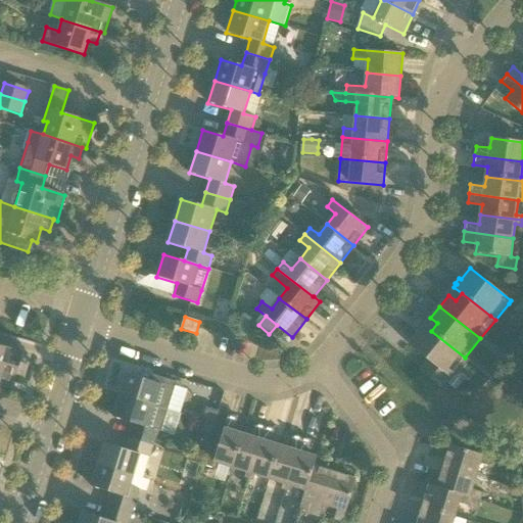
[(441,388),(465,358),(431,331),(426,339),(418,333),(409,345),(429,361),(420,371),(441,388)]
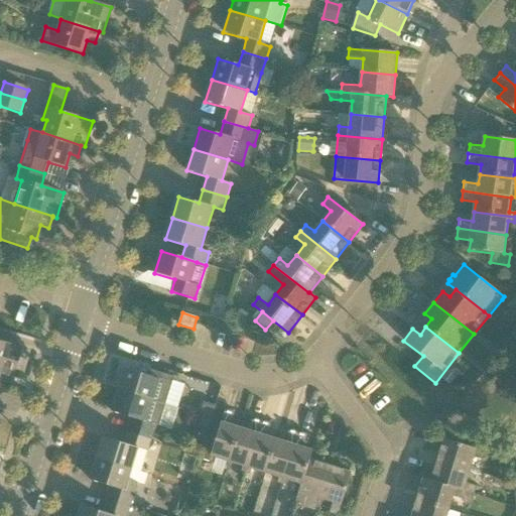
[(0,367),(11,371),(11,372),(15,373),(22,348),(0,341),(0,367)]
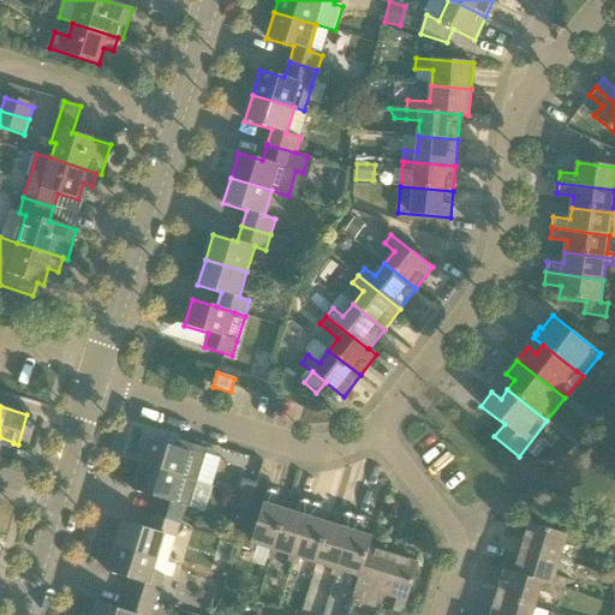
[(0,453),(10,457),(13,443),(13,442),(0,437),(0,453)]
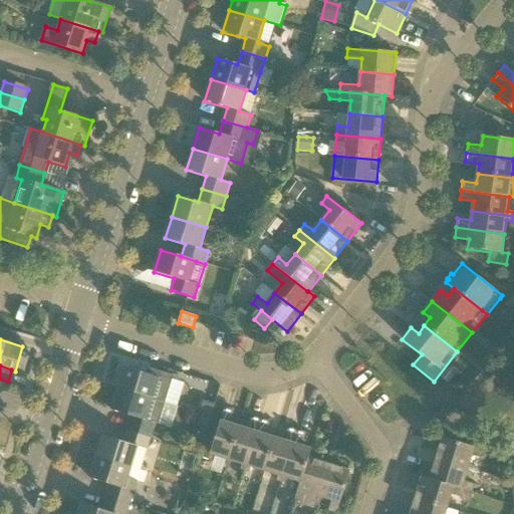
[(151,368),(149,374),(124,367),(117,389),(166,404),(174,375),(151,368)]
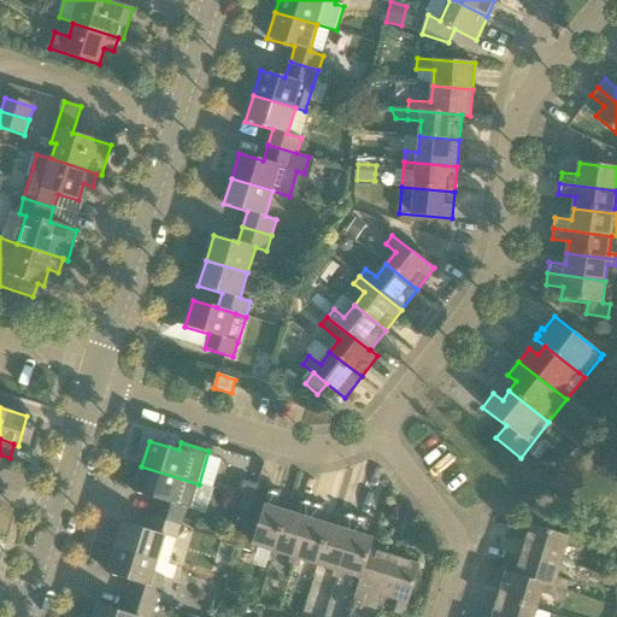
[(153,515),(181,523),(186,509),(191,510),(199,485),(141,466),(134,492),(158,499),(153,515)]
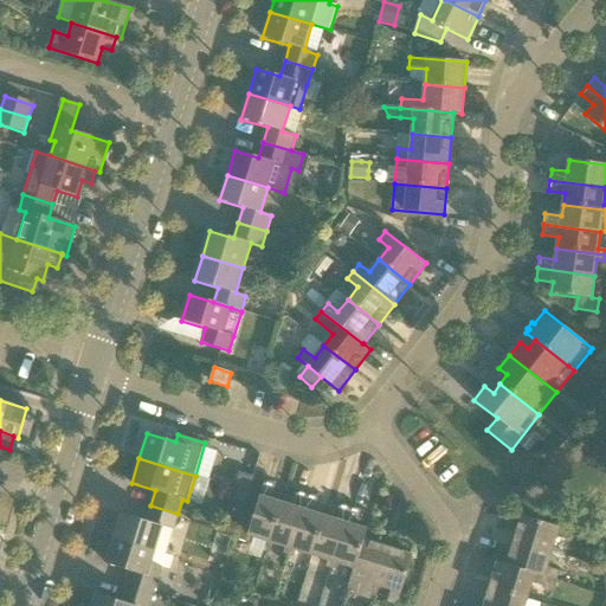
[(255,477),(239,472),(231,501),(246,505),(255,477)]
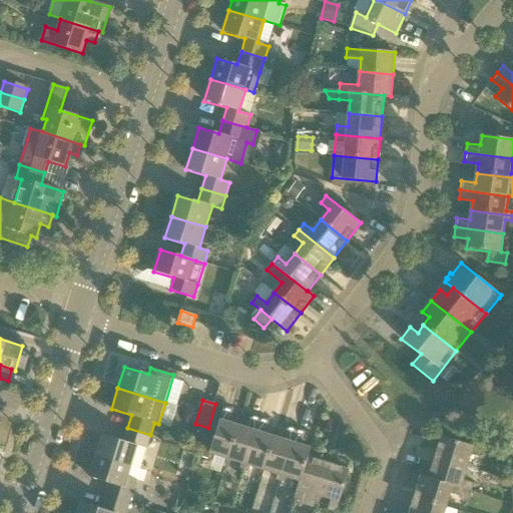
[(228,459),(238,426),(229,423),(233,410),(224,407),(213,442),(204,439),(199,456),(213,460),(214,455),(228,459)]
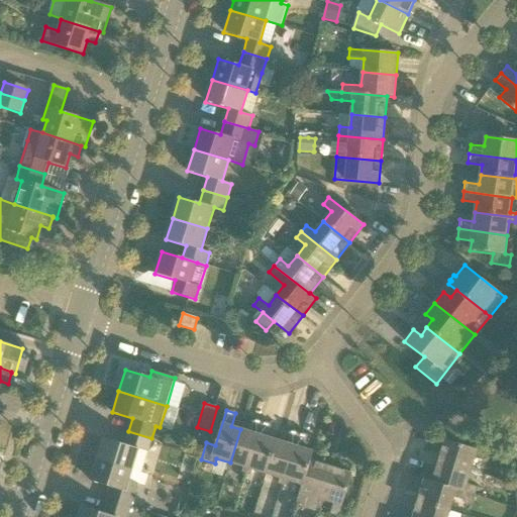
[(246,474),(263,421),(253,418),(249,432),(240,429),(230,462),(244,467),(242,473),(246,474)]
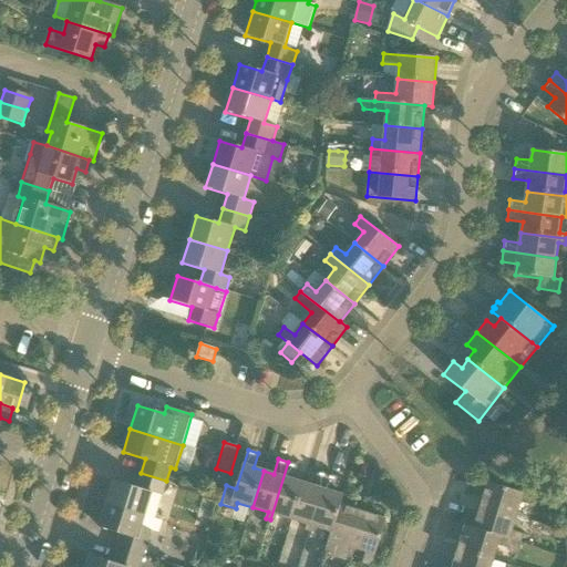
[(292,519),(303,483),(294,480),(298,465),(288,462),(270,519),(275,522),(277,515),(292,519)]
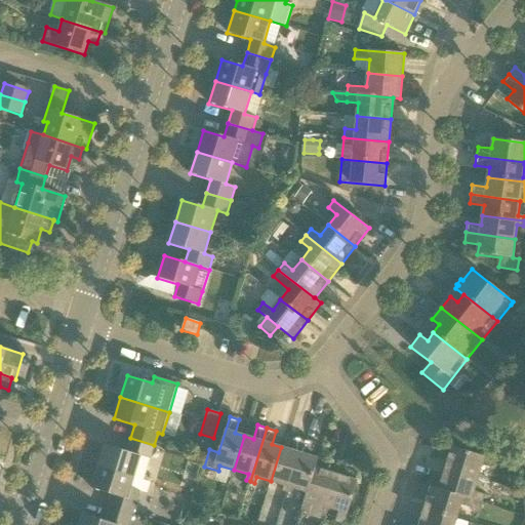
[(287,493),(304,439),(294,437),(290,450),(281,447),(271,481),(285,486),(283,491),(287,493)]
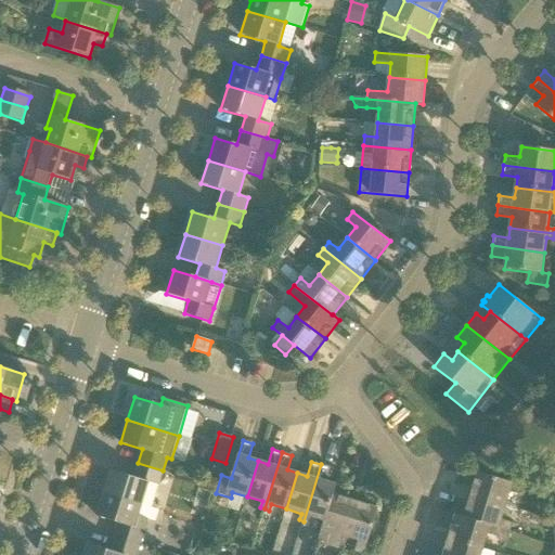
[(158,486),(163,470),(138,463),(133,477),(112,470),(104,493),(142,505),(149,482),(158,486)]
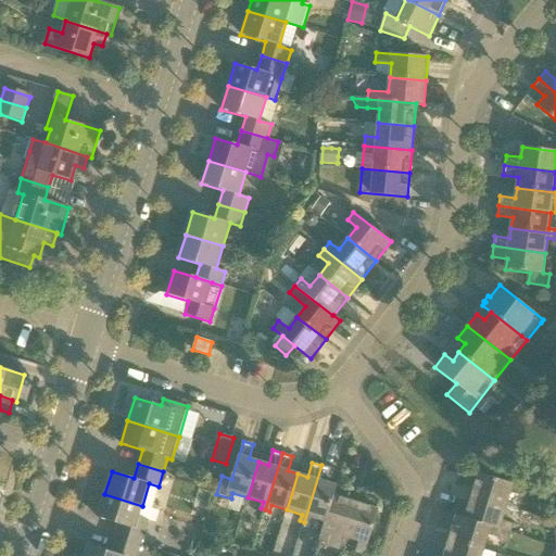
[(306,522),(304,529),(321,534),(325,521),(326,521),(335,496),(338,485),(327,482),(331,468),(321,465),(304,522),(306,522)]
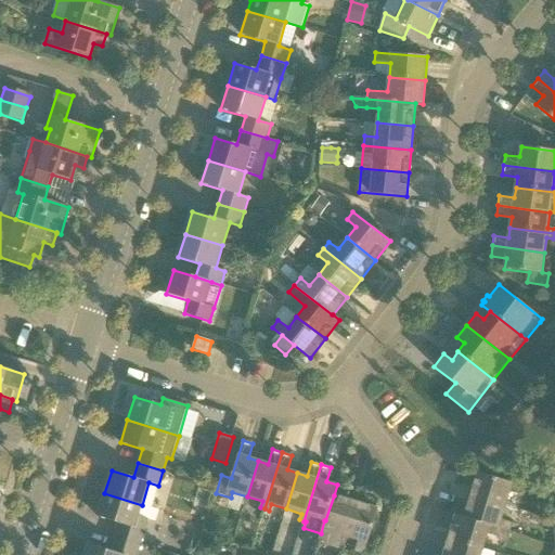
[(470,495),(505,506),(510,492),(521,495),(524,487),(478,473),(470,495)]
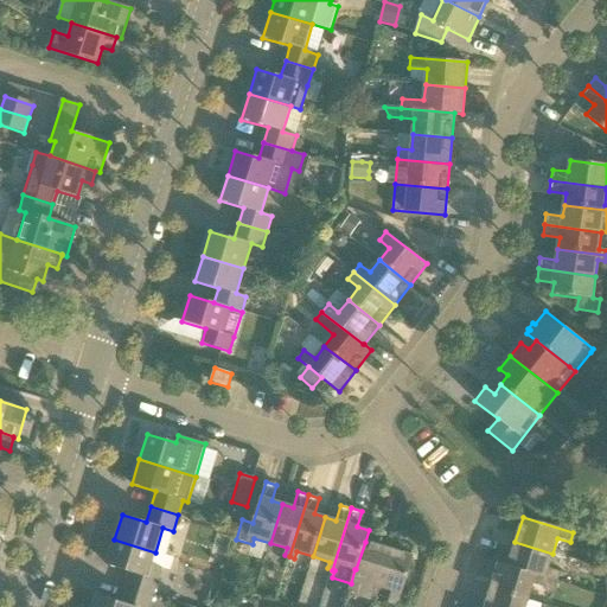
[(152,564),(155,553),(114,540),(107,564),(131,572),(126,587),(153,595),(161,568),(152,564)]
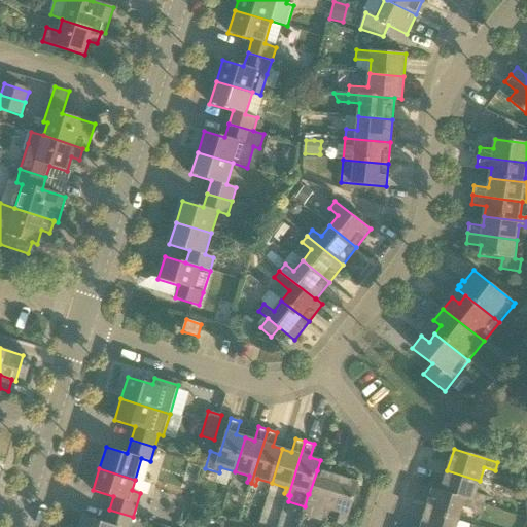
[(327,510),(338,477),(317,470),(309,494),(308,494),(305,506),(303,514),(311,516),(314,505),(327,510)]
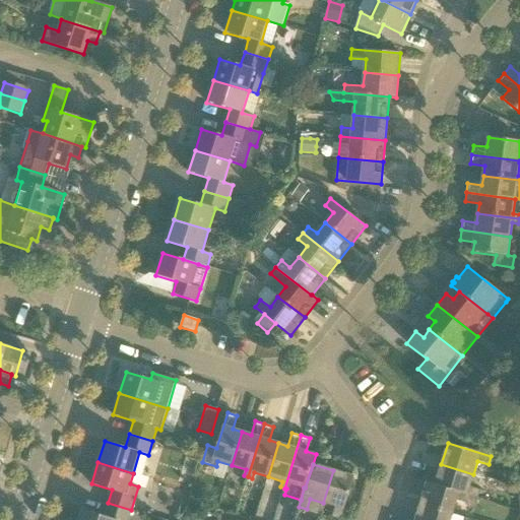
[(469,488),(473,474),(441,464),(435,484),(478,499),(480,491),(469,488)]
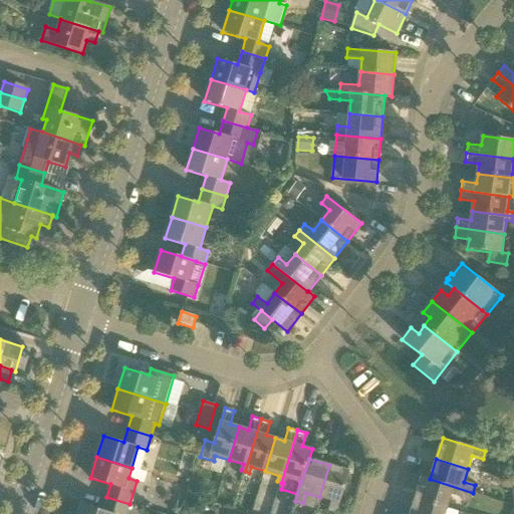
[(329,465),(319,497),(332,500),(328,511),(337,513),(350,471),(329,465)]
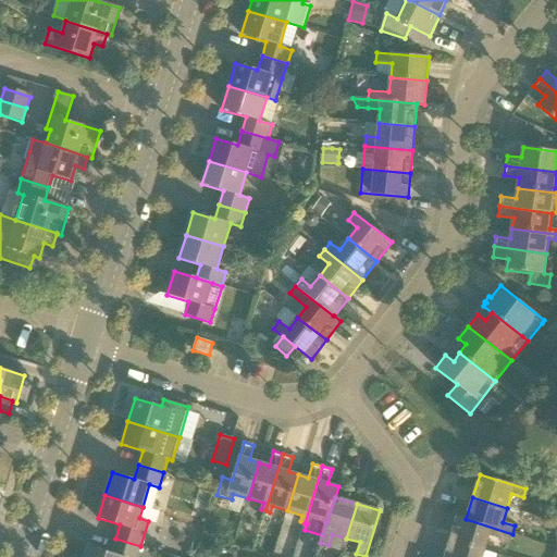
[(466,519),(457,517),(450,540),(485,551),(490,536),(509,543),(512,534),(466,519)]
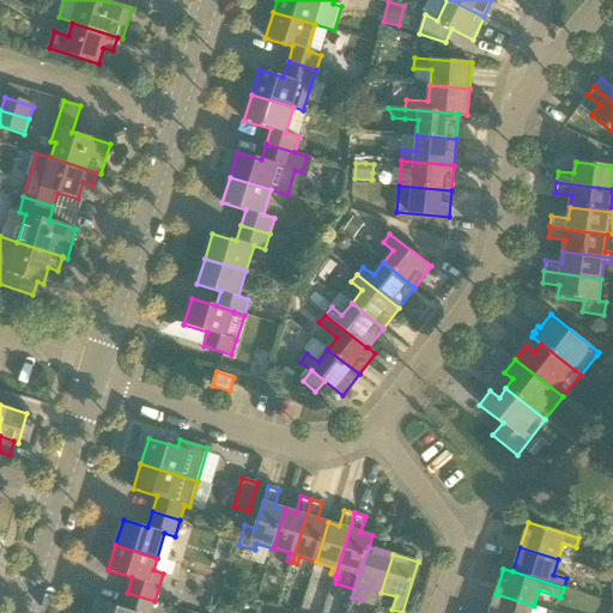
[(151,612),(155,601),(127,593),(122,608),(98,601),(93,612),(151,612)]
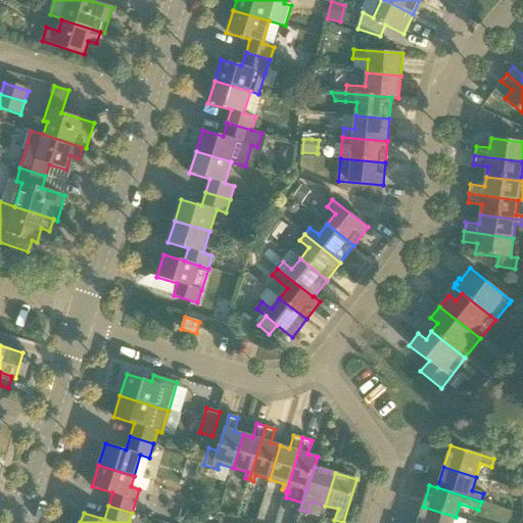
[(454,522),(456,517),(423,507),(417,522),(454,522)]
